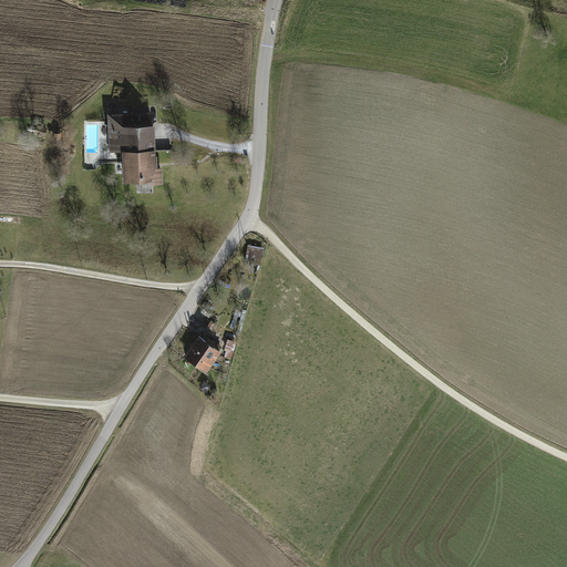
[(152,109),(106,111),(107,150),(121,150),(122,186),(160,185),(158,168),(153,168),(152,109)]
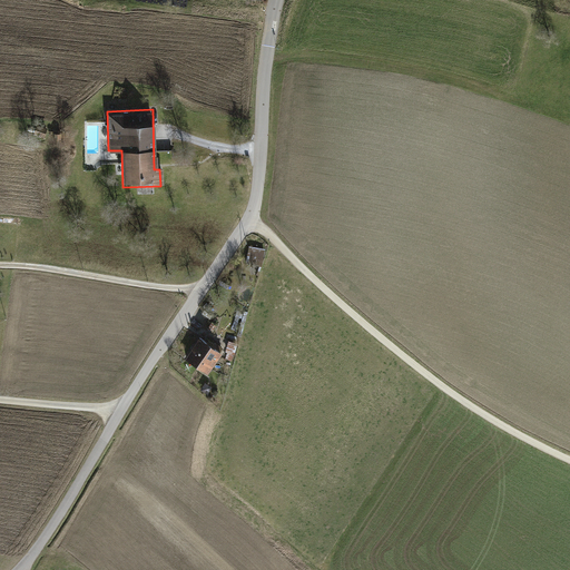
[(46,140),(52,131),(45,127),(39,136),(46,140)]
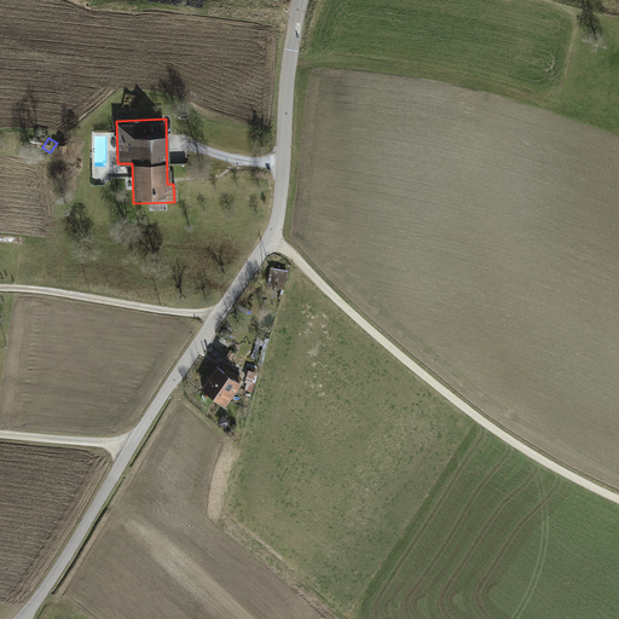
[(287,271),(271,266),(266,282),(282,287),(287,271)]
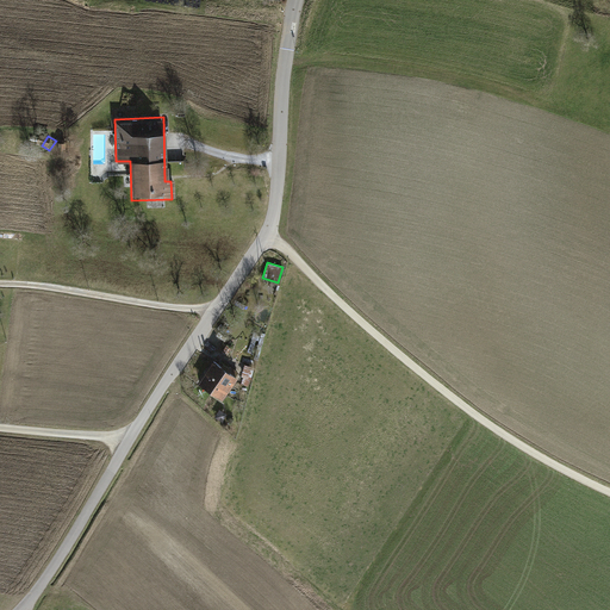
[(236,346),(231,343),(226,353),(230,355),(236,346)]
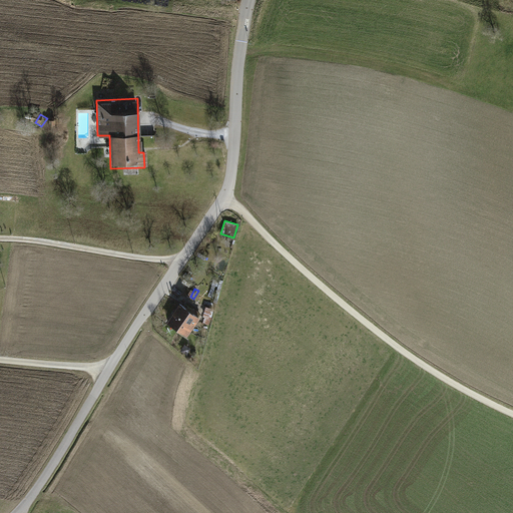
[(208,321),(211,322),(218,298),(215,297),(208,321)]
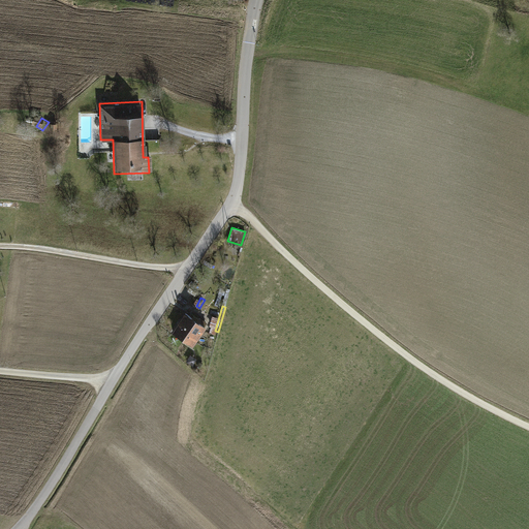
[(168,332),(191,347),(207,327),(184,310),(168,332)]
